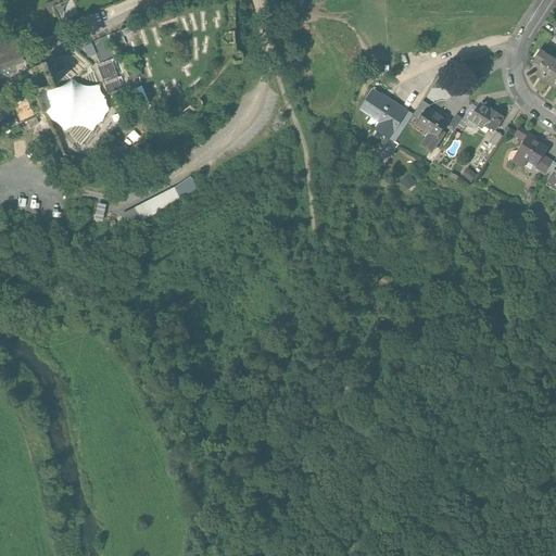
[(128,28),(121,32),(124,37),(131,34),(128,28)]
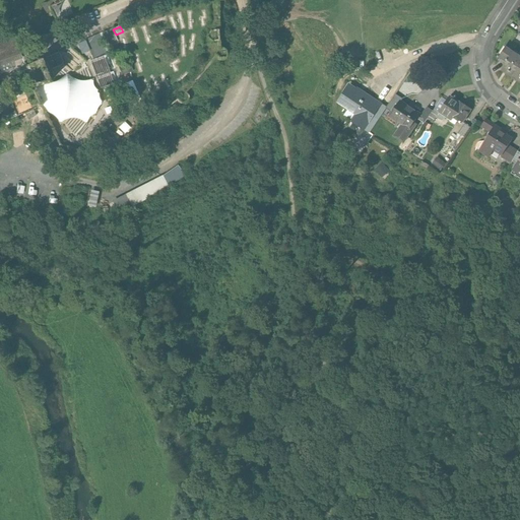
[(60,28),(30,42),(34,50),(64,38),(60,28)]
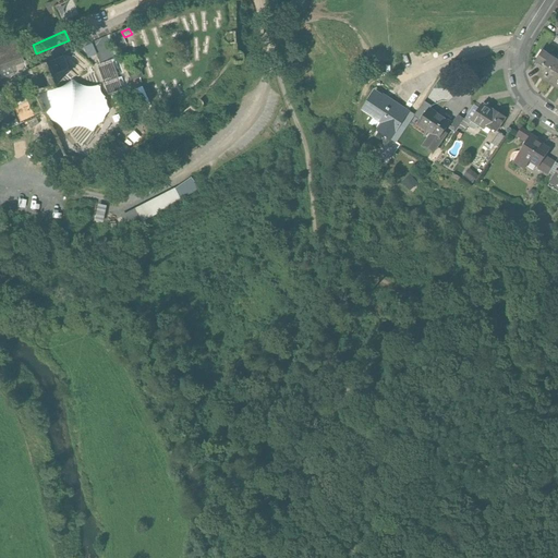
[(0,71),(23,63),(19,47),(15,41),(0,46),(0,71)]
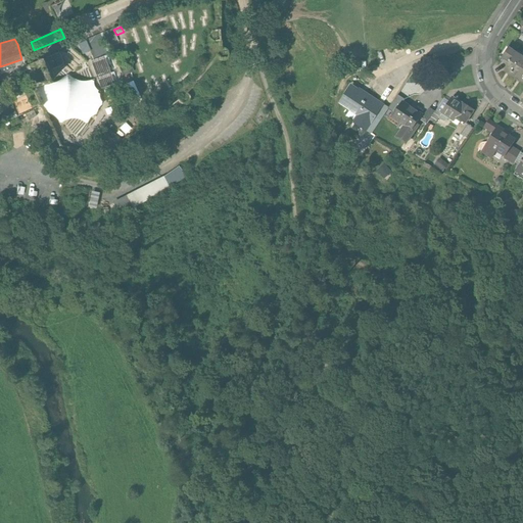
[(522,56),(510,48),(504,58),(510,62),(505,70),(516,78),(522,66),(522,60),(521,59),(522,56)]
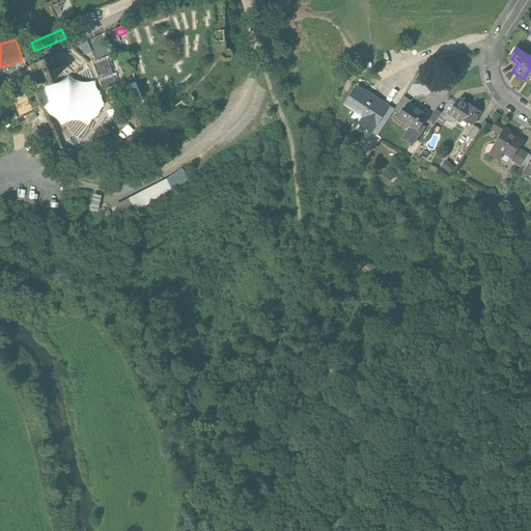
[(62,66),(63,65),(64,63),(60,54),(45,60),(49,73),(62,66)]
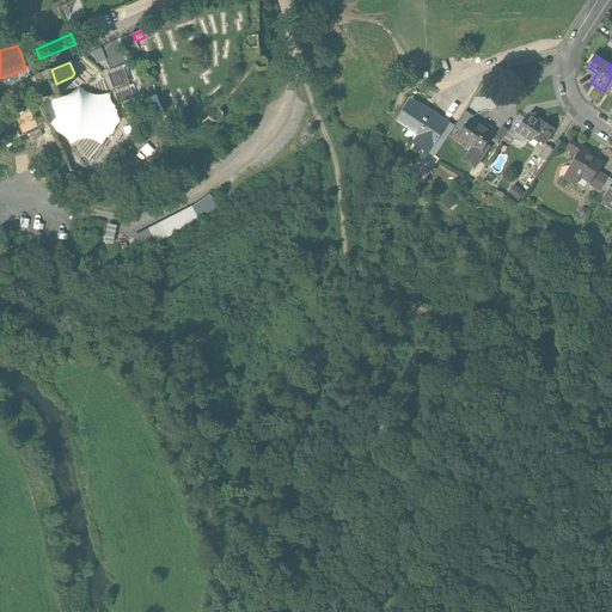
[(25,79),(37,105),(43,103),(56,97),(47,71),(25,79)]
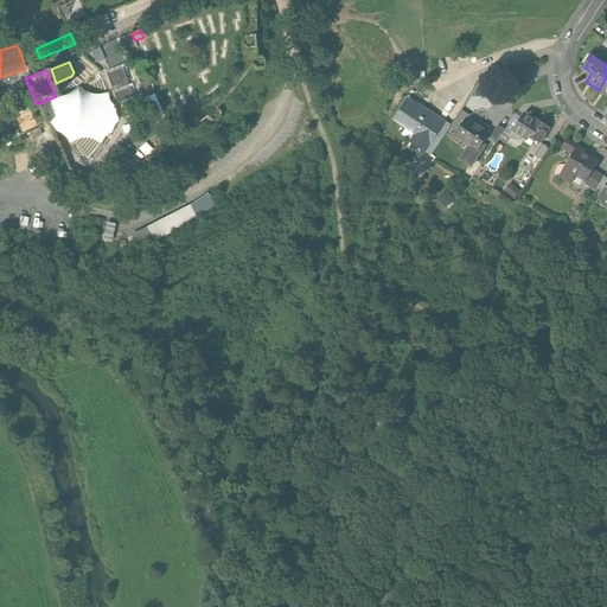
[(56,96),(43,102),(55,128),(70,142),(72,141),(88,159),(98,144),(100,145),(110,133),(116,120),(116,117),(117,116),(115,113),(115,107),(108,94),(107,94),(96,71),(91,77),(89,77),(83,84),(72,75),(71,76),(63,94),(56,96)]
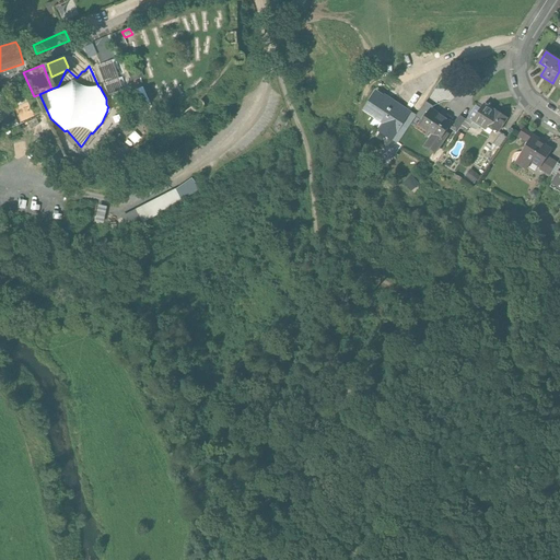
[(138,69),(127,72),(130,81),(140,77),(138,69)]
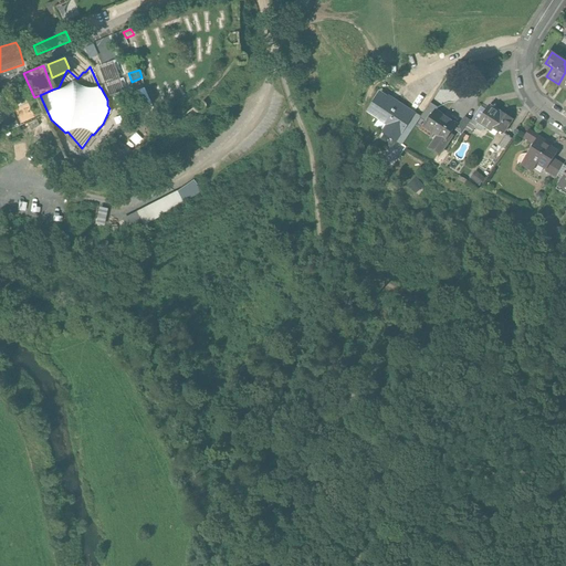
[(409,111),(383,93),(369,112),(391,126),(395,121),(400,124),(409,111)]
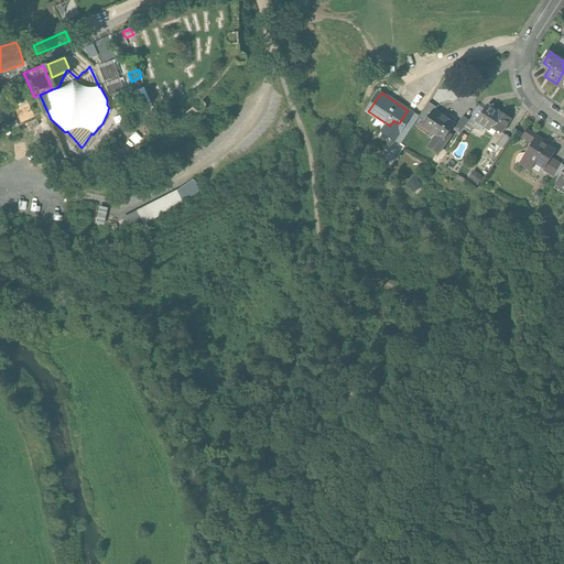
[(511,120),(488,105),(477,122),(476,123),(477,125),(487,131),(490,126),(501,133),(511,120)]
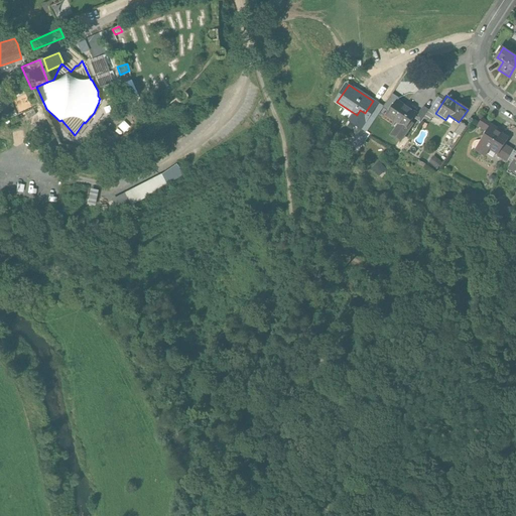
[(378,105),(373,101),(365,113),(371,117),(379,104),(379,103),(378,105)]
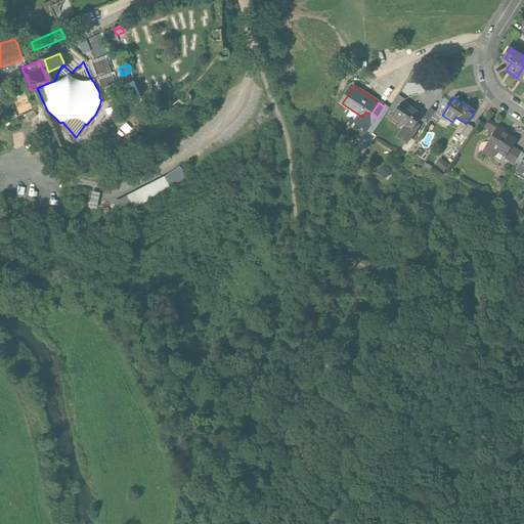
[(424,116),(404,103),(396,117),(403,121),(401,123),(413,131),(424,116)]
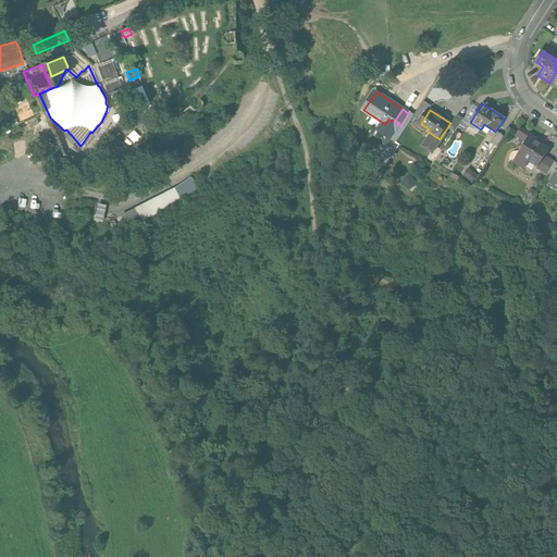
[(466,118),(459,127),(465,132),(471,123),(470,122),(471,121),(466,118)]
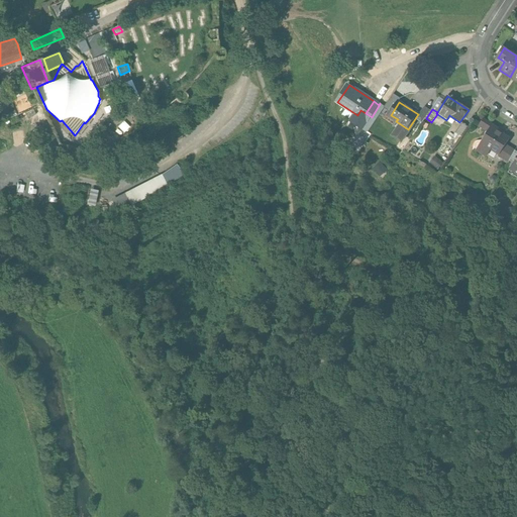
[(504,133),(486,121),(479,132),(484,135),(474,150),(485,158),(490,149),(499,156),(505,145),(509,139),(502,135),(504,133)]
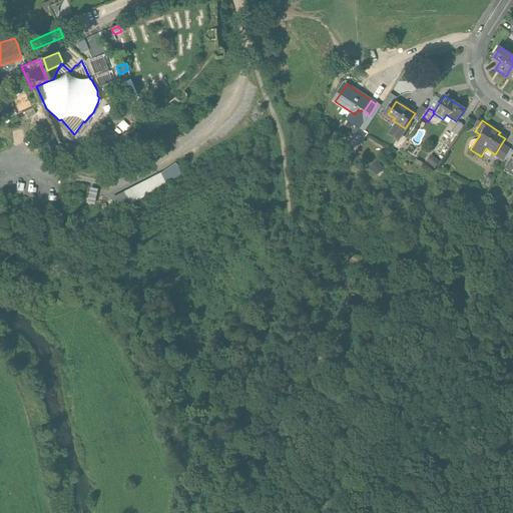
[(437,153),(445,158),(464,130),(457,125),(437,153)]
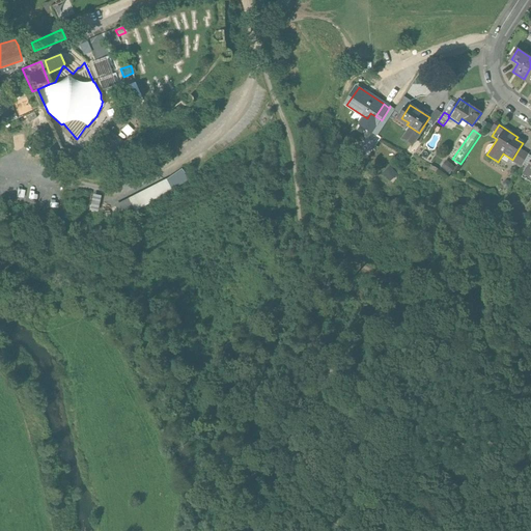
[(529,156),(519,149),(512,160),(512,161),(523,167),(523,166),(529,156)]
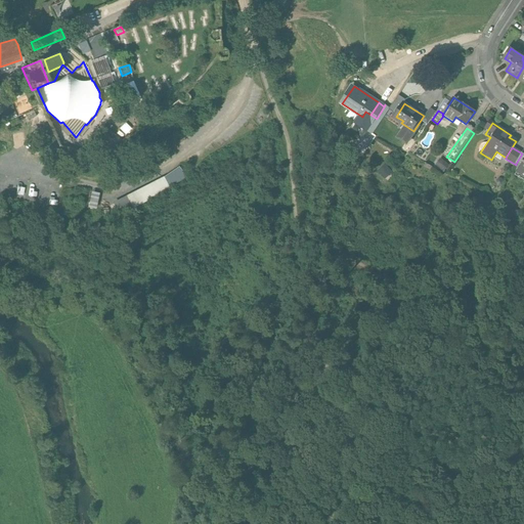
[(163,178),(114,203),(119,215),(170,189),(186,178),(179,168),(163,178)]
